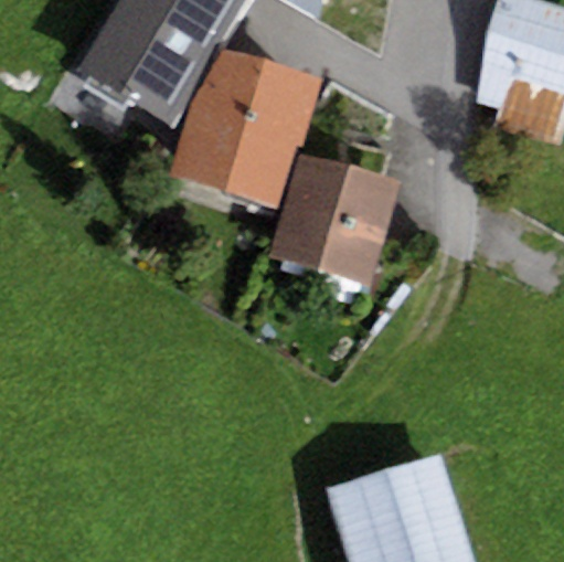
[(172,125),(243,0),(115,0),(76,70),(172,125)]
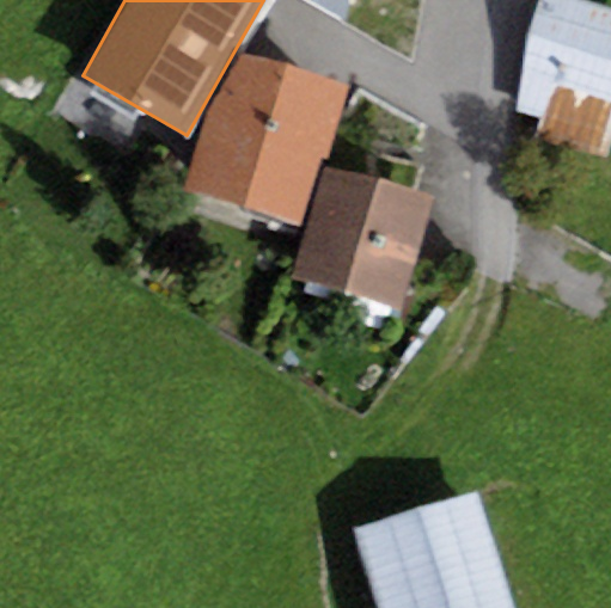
[(610,8),(586,0),(537,0),(517,109),(539,116),(531,135),(604,157),(610,135),(610,8)]
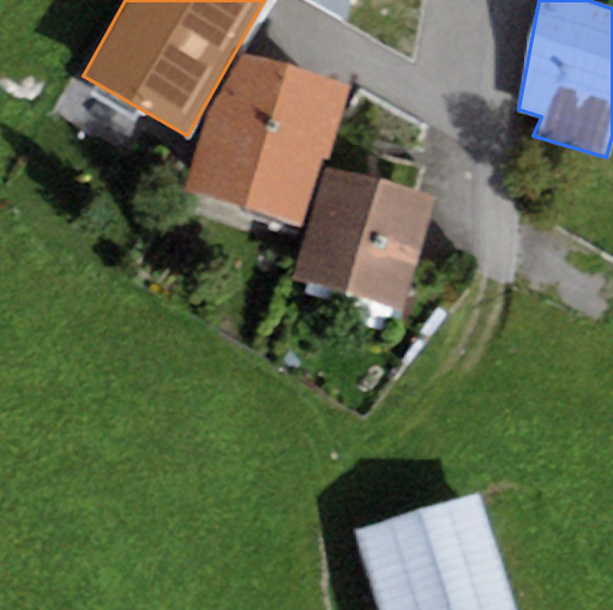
[(326,167),(348,84),(242,54),(210,109),(184,187),(310,228),(326,167)]
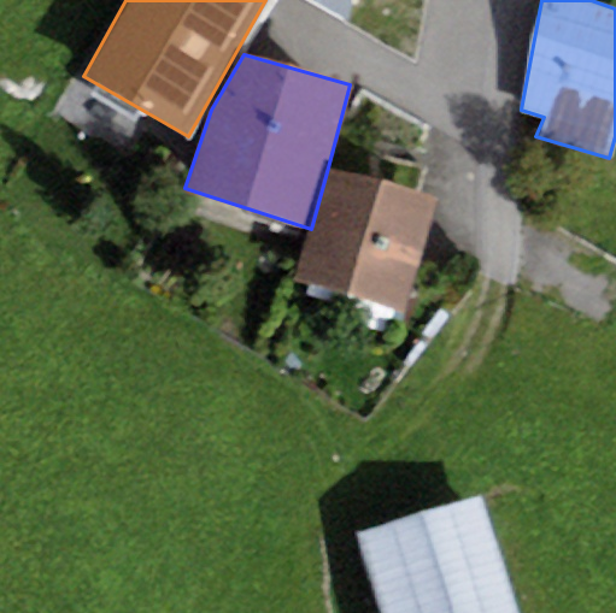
[(405,310),(435,195),(328,168),(311,229),(297,282),(405,310)]
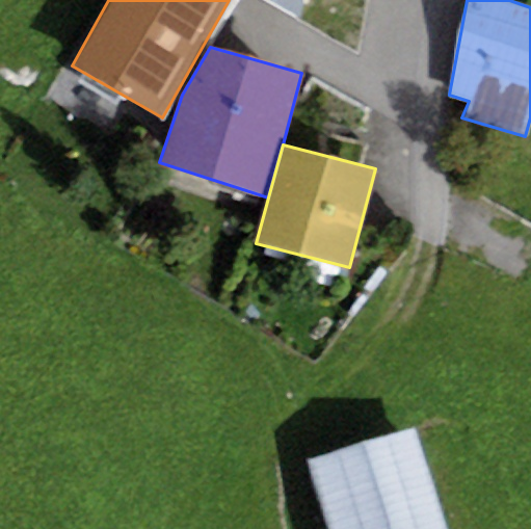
[(445,528),(414,425),(306,458),(326,528),(445,528)]
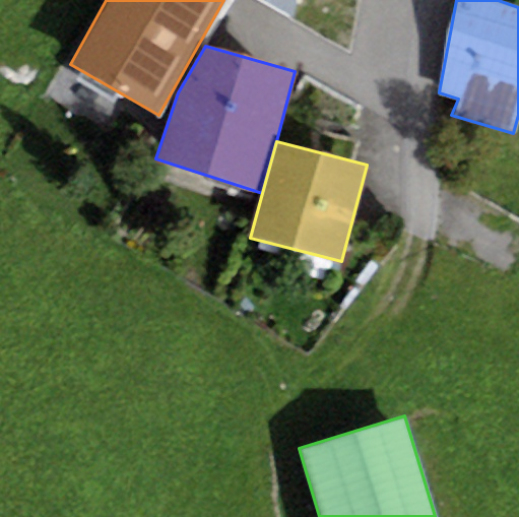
All buildings are outlined.
